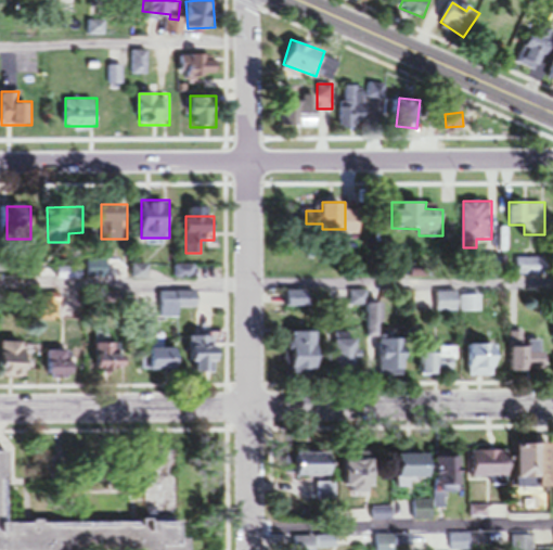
[(108,258),(89,258),(89,276),(108,276),(108,258)]
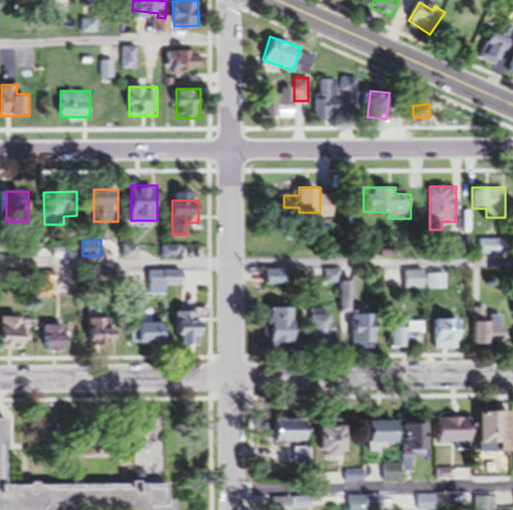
[(150,294),(166,294),(166,283),(182,283),(182,270),(150,270),(150,294)]
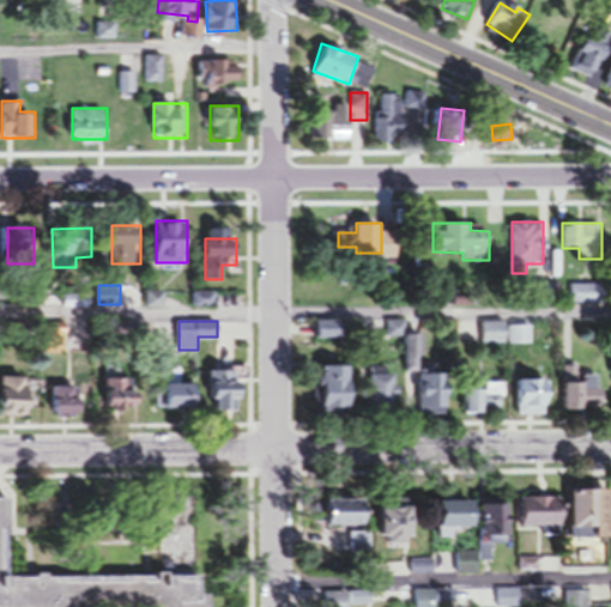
[(482,321),(482,344),(506,344),(506,321),(482,321)]
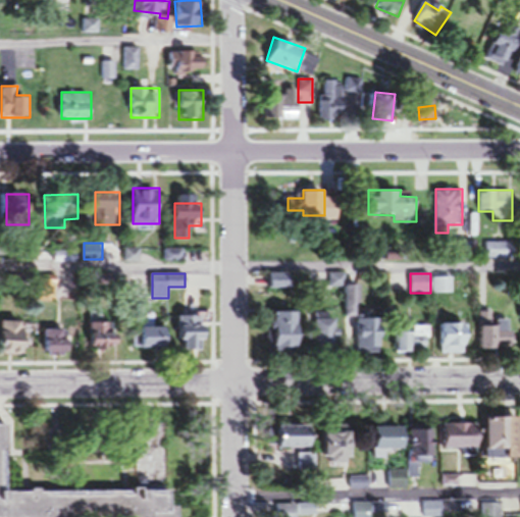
[(301,311),(269,311),(269,352),(301,352),(301,311)]
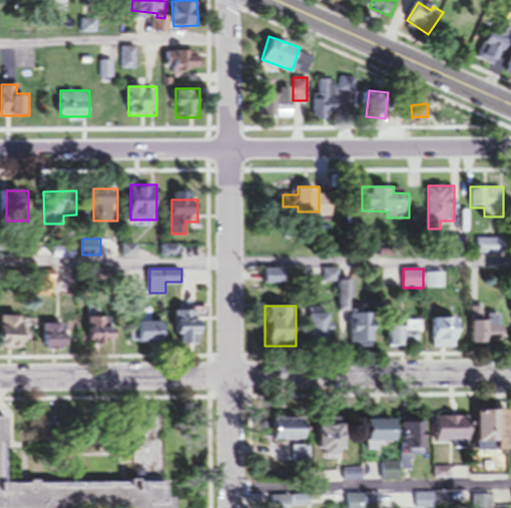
[(310,307),(310,343),(333,343),(333,307),(310,307)]
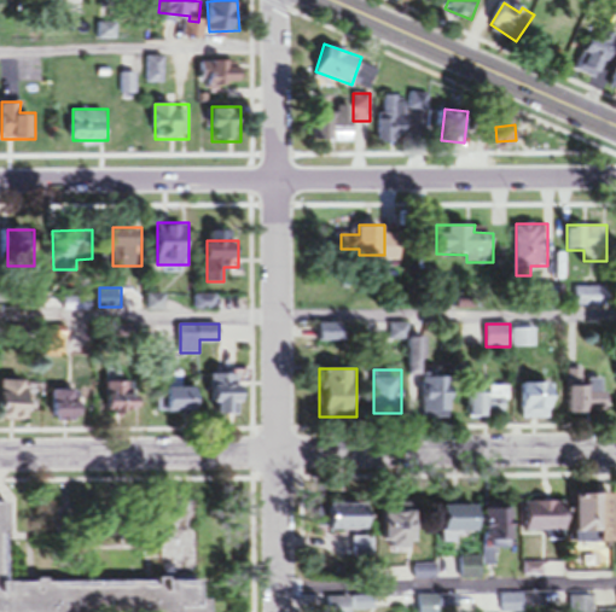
[(169,412),(201,412),(201,386),(181,386),(181,372),(169,372),(169,412)]
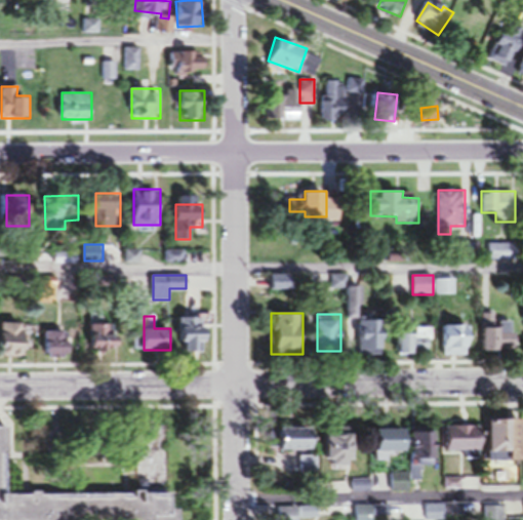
[(207,316),(193,316),(193,321),(185,321),(185,351),(207,351),(207,316)]
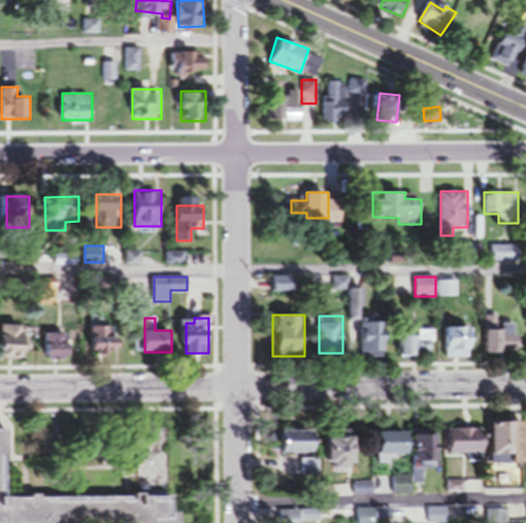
[(363,356),(390,355),(388,319),(361,320),(363,356)]
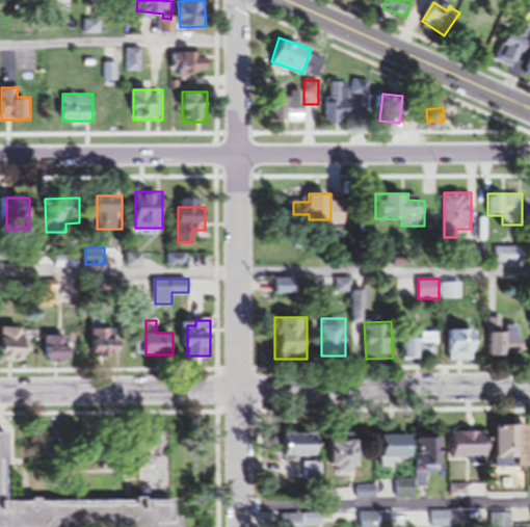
[(492,332),(492,356),(524,356),(524,325),(507,325),(507,332),(492,332)]
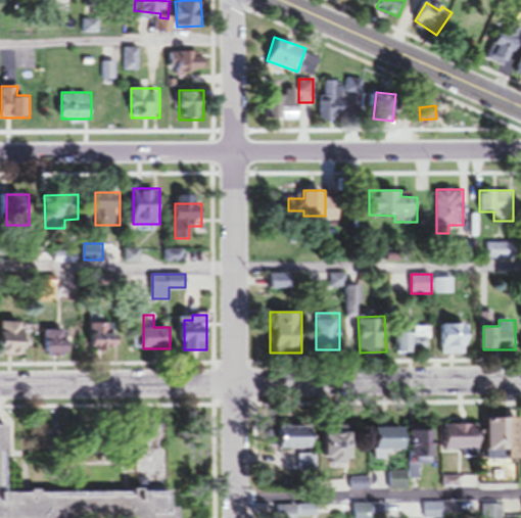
[(0,356),(30,356),(30,321),(0,321),(0,356)]
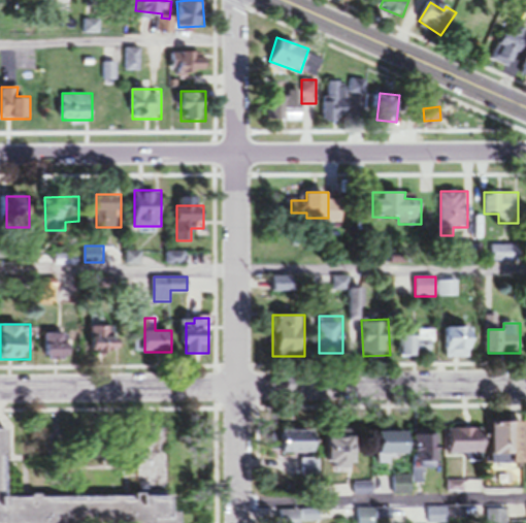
[(474,354),(474,326),(446,326),(446,354),(474,354)]
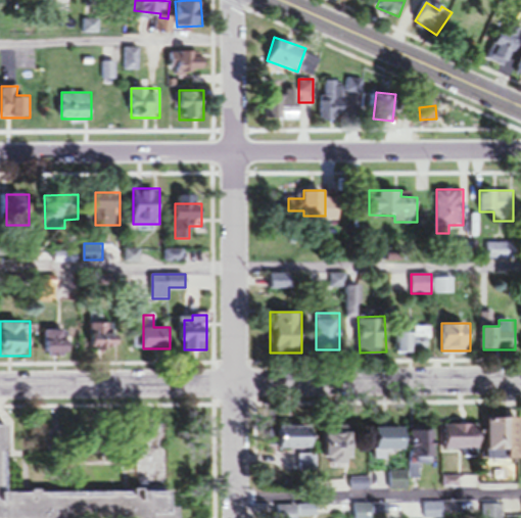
[(431,324),(398,324),(398,350),(431,350),(431,324)]
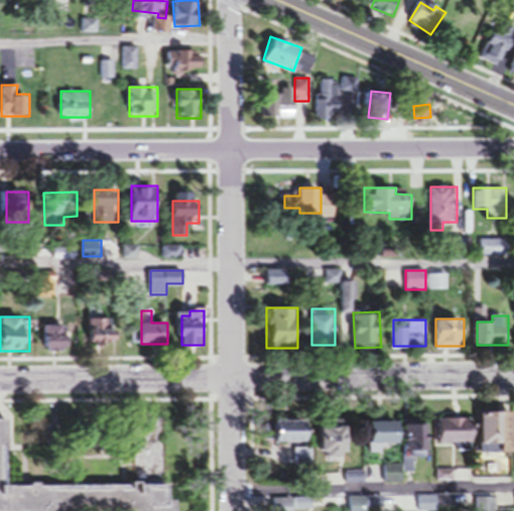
[(48,351),(74,348),(72,323),(46,326),(48,351)]
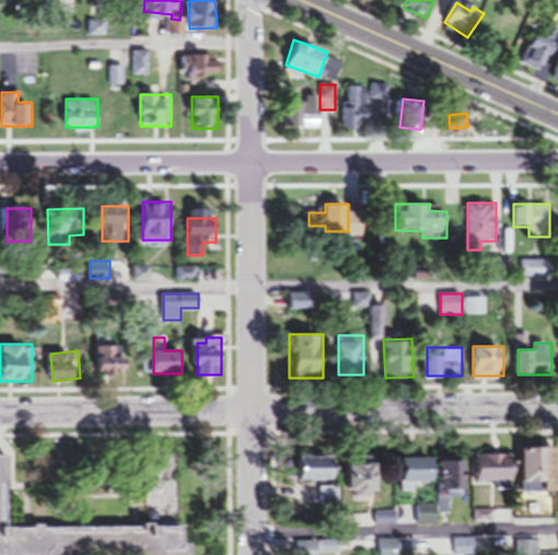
[(129,356),(111,356),(111,376),(129,376),(129,356)]
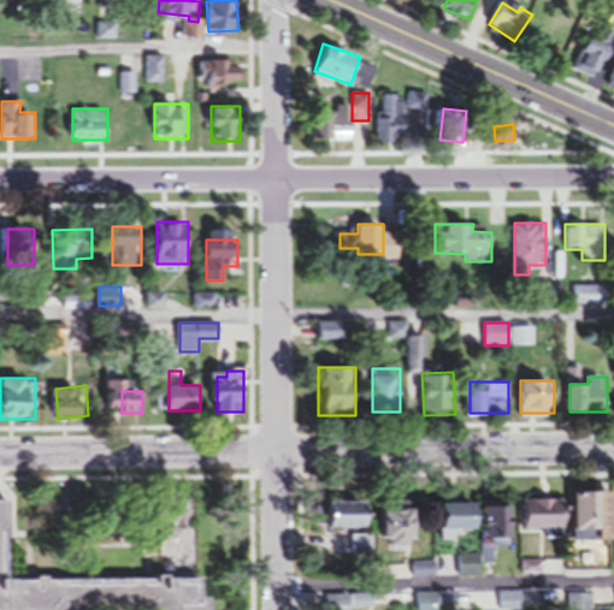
[(613,490),(578,491),(578,540),(613,539),(613,490)]
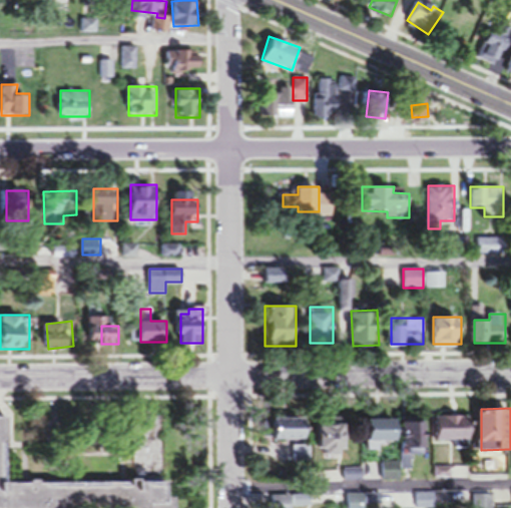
[(10,482),(10,417),(0,416),(0,507),(179,507),(180,506),(170,506),(169,481),(10,482)]
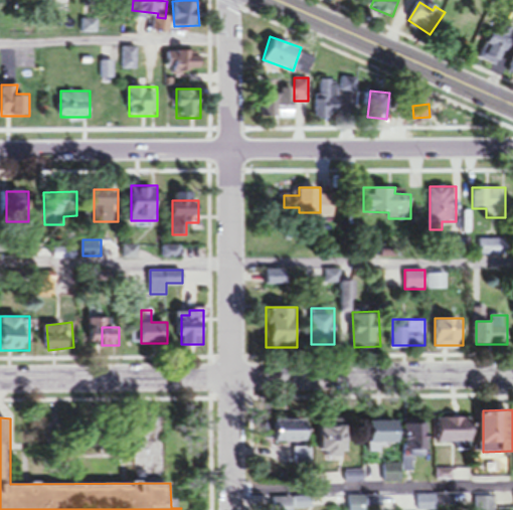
[(439,417),(439,444),(475,444),(475,417),(439,417)]
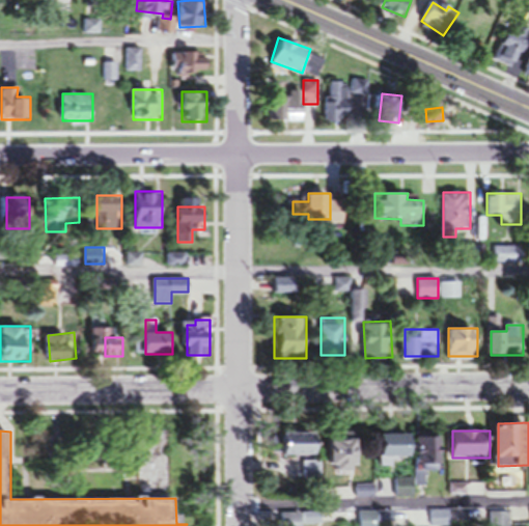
[(286,454),(322,454),(322,432),(286,432),(286,454)]
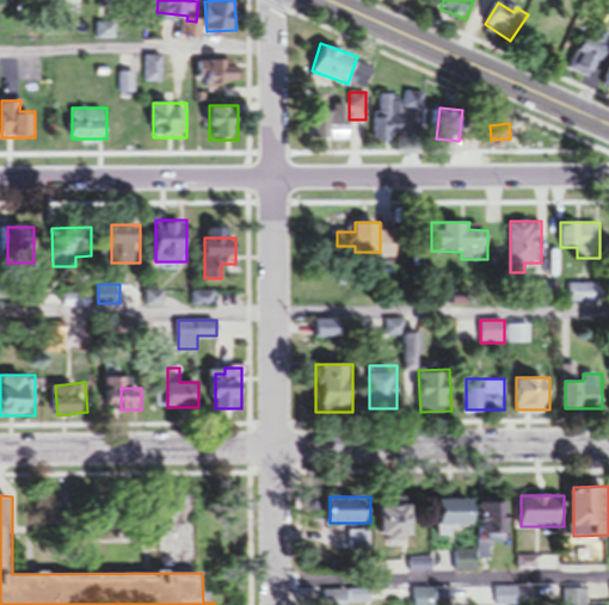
[(382,497),(382,539),(414,539),(414,497),(382,497)]
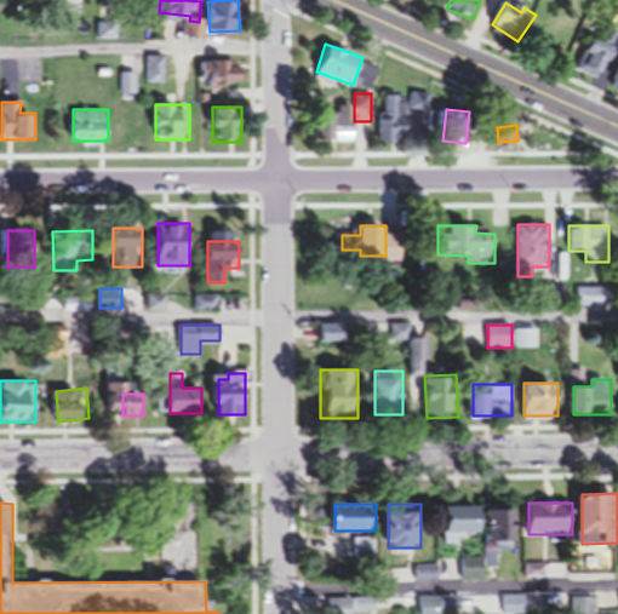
[(448,533),(486,533),(487,556),(463,557),(463,579),(486,578),(486,566),(516,566),(515,505),(448,506),(448,533)]
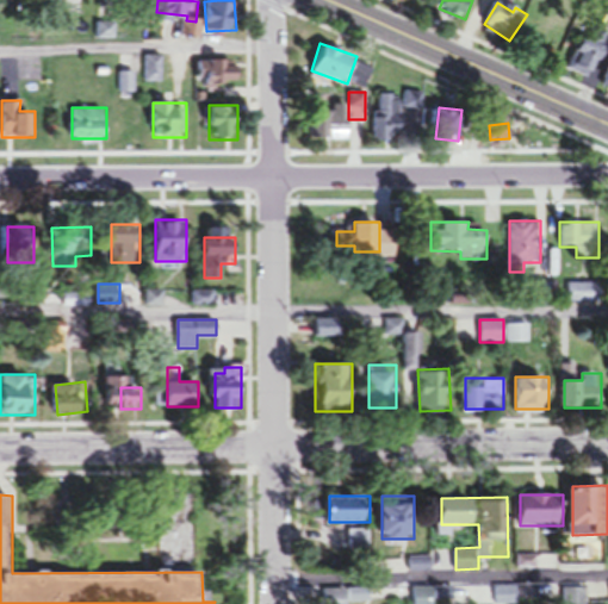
[(352,543),(367,548),(372,533),(355,528),(352,543)]
